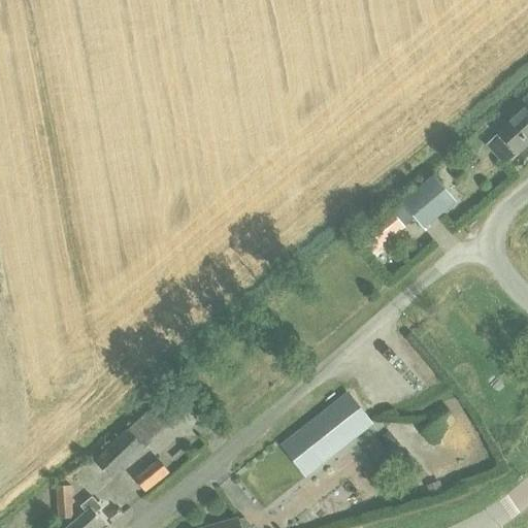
[(527,107),(497,135),(510,149),(498,160),(503,166),(504,167),(517,156),(527,144),(527,97),(523,102),(527,107)]
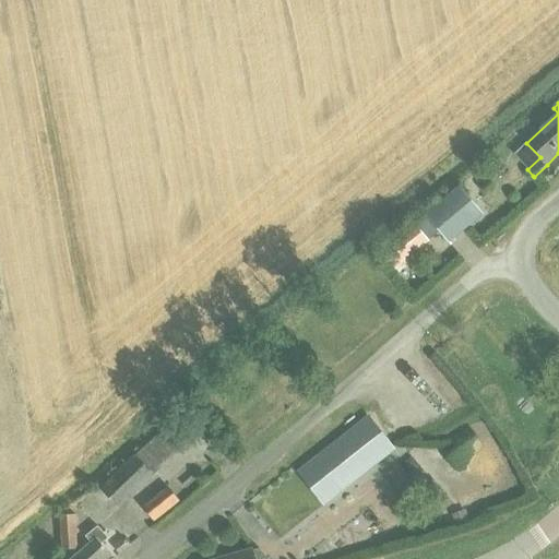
[(494,152),(486,159),(494,167),(501,161),(494,152)]
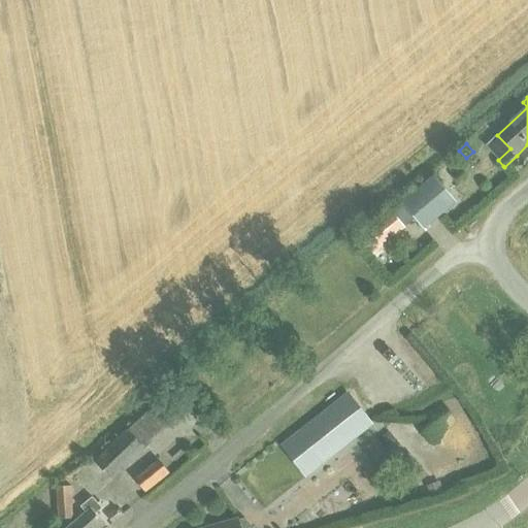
[(434,176),(401,204),(424,231),(457,203),(434,176)]
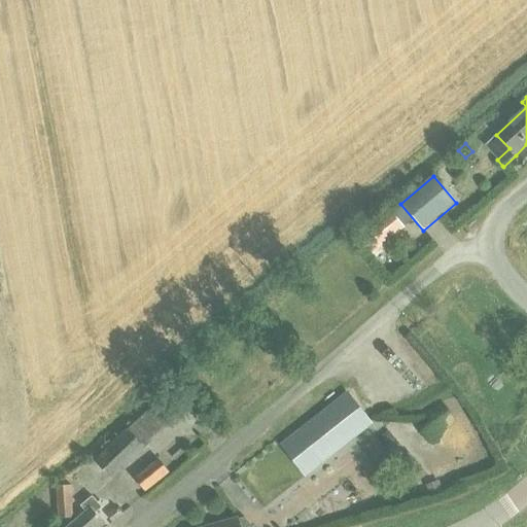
[(359,237),(373,253),(405,226),(391,210),(359,237)]
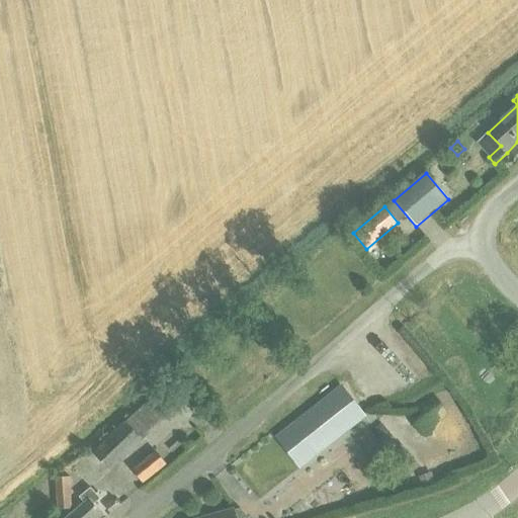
[(319,405),(292,425),(295,428),(317,455),(343,434),(365,417),(352,400),(342,386),(319,405)]
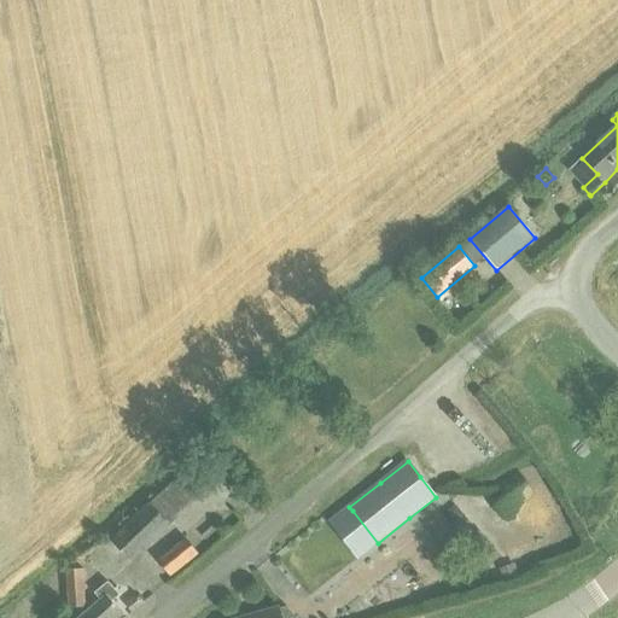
[(132,522),(111,541),(122,552),(130,561),(132,561),(135,558),(170,524),(213,484),(191,462),(150,503),(132,522)]
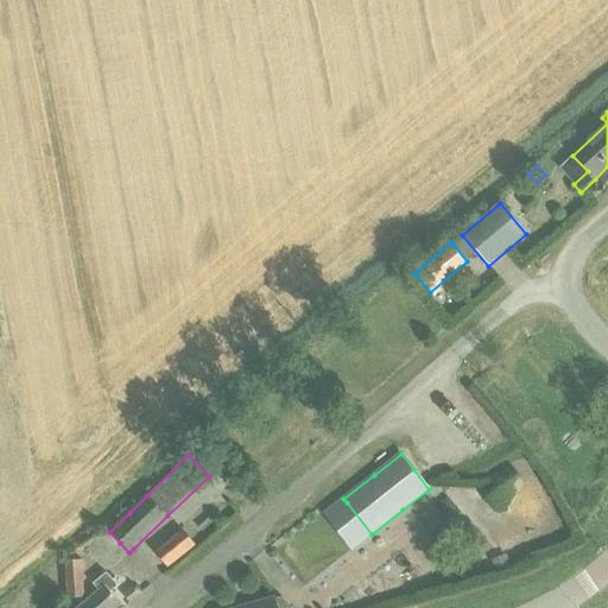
[(527,486),(513,468),(489,488),(505,506),(527,486)]
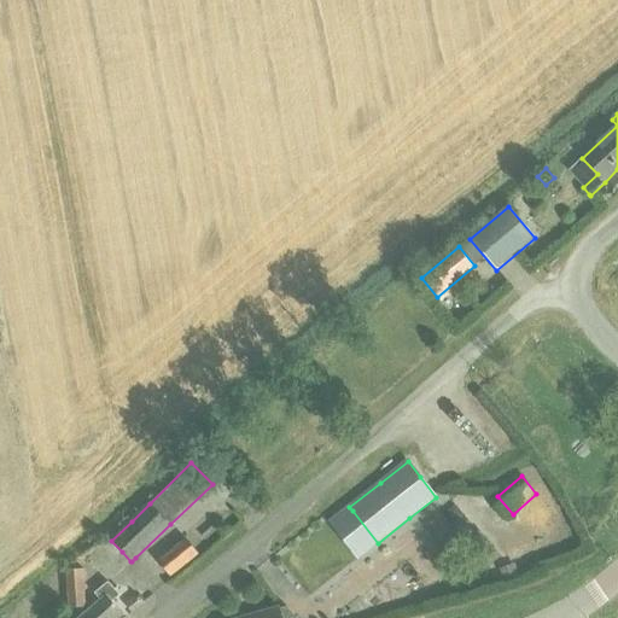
[(466,518),(459,524),(442,506),(418,526),(442,554),(474,528),(466,518)]
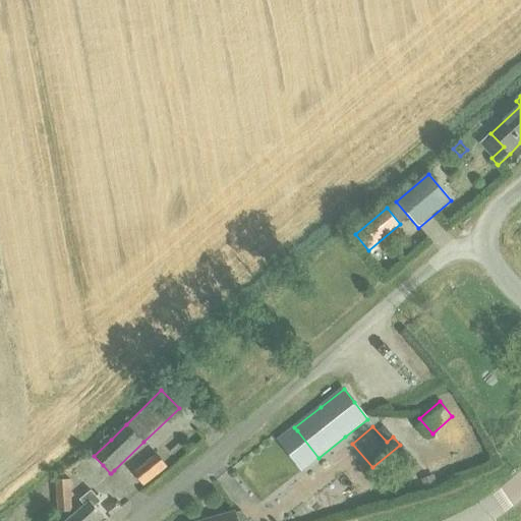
[(167,448),(173,455),(188,442),(181,435),(167,448)]
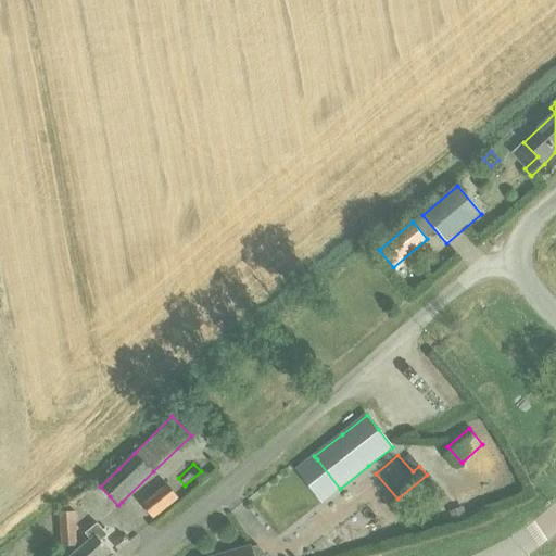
[(168,484),(143,505),(154,518),(179,498),(168,484)]
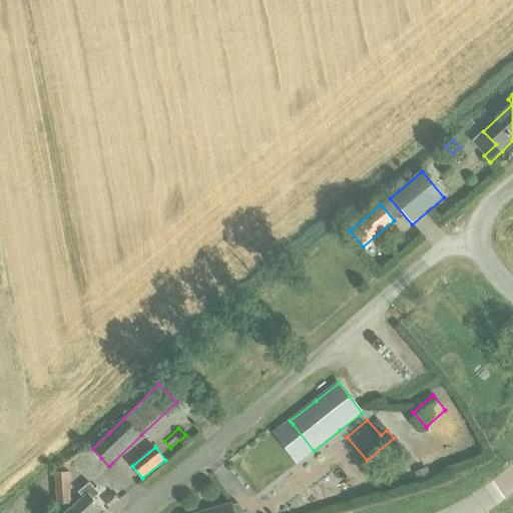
[(428,469),(415,473),(419,483),(431,479),(428,469)]
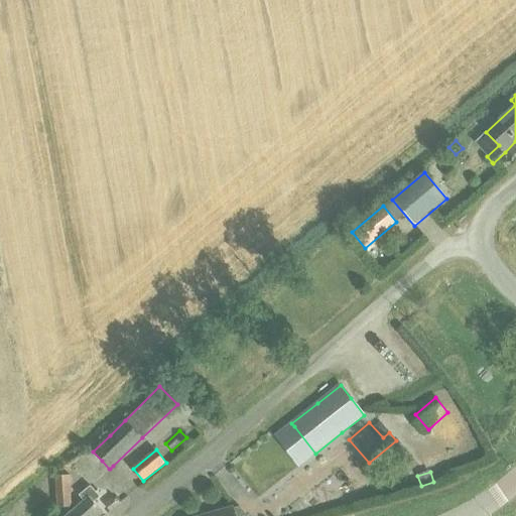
[(58,509),(73,508),(71,475),(56,476),(58,509)]
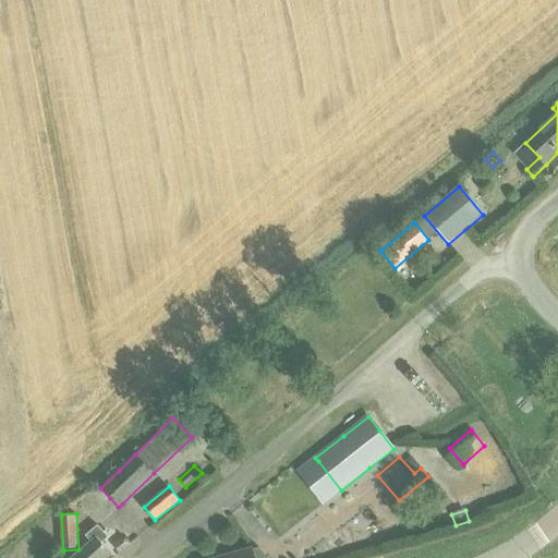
[(91,543),(72,557),(107,557),(111,555),(105,546),(102,543),(108,537),(109,537),(106,534),(98,525),(85,537),(91,543)]
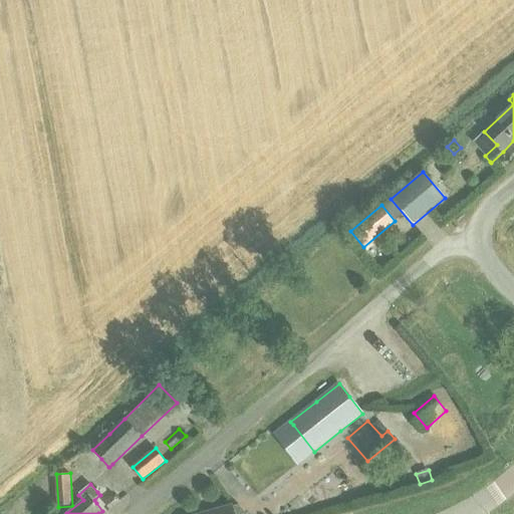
[(114,495),(104,503),(110,510),(120,502),(114,495)]
